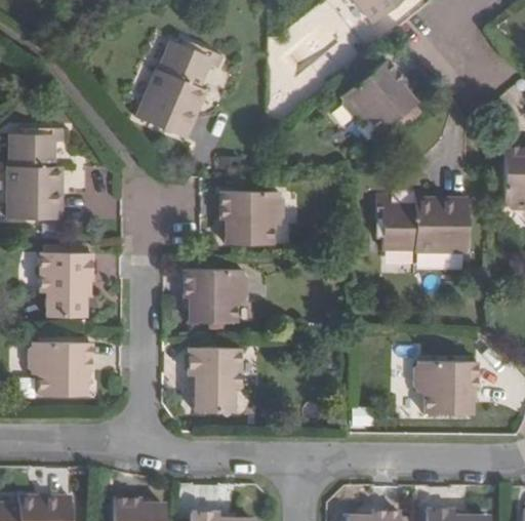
[(360,0),(378,23),(407,0),(360,0)]
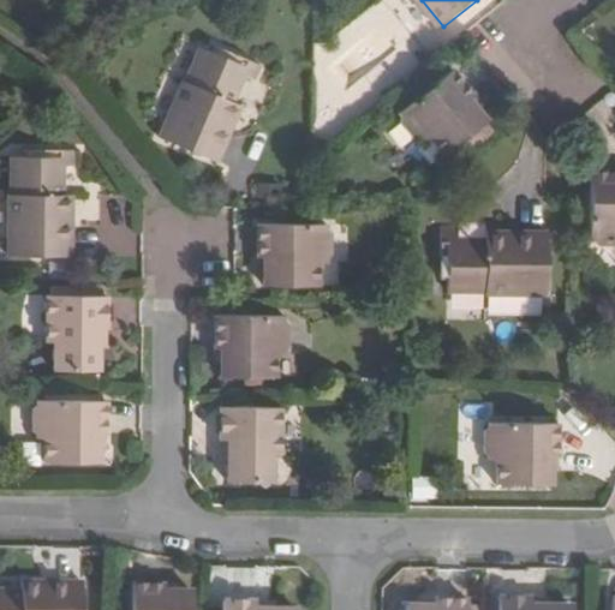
[(234,64),(238,55),(218,46),(213,54),(234,64)]
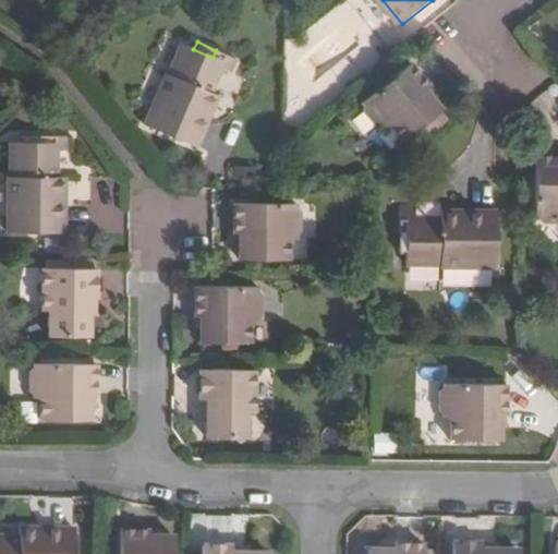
[(172,73),(185,46),(182,44),(168,72),(172,73)]
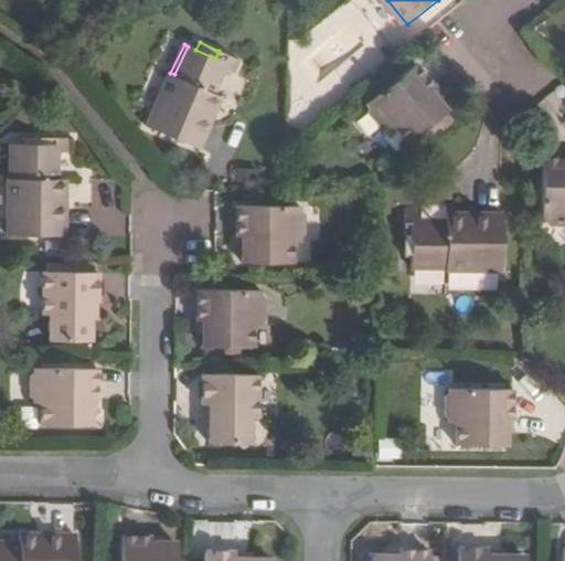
[(174,74),(170,73),(146,124),(199,147),(211,122),(205,119),(210,112),(214,115),(223,97),(212,93),(224,70),(235,75),(243,62),(219,51),(215,59),(195,50),(188,46),(174,74)]
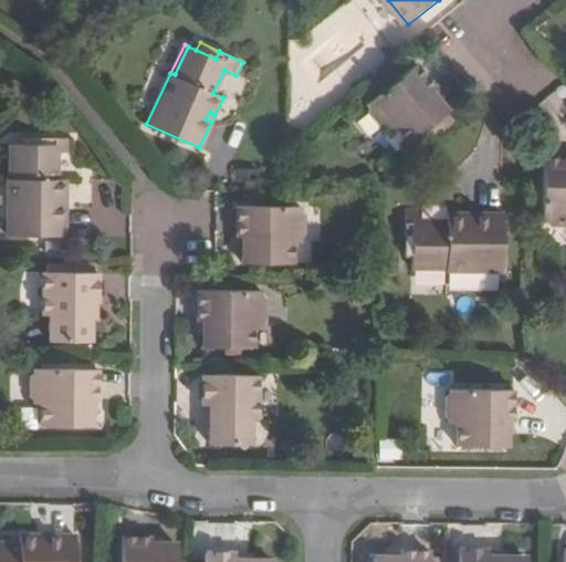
[(454,112),(447,102),(437,90),(443,84),(427,62),(376,101),(380,106),(379,114),(389,126),(396,127),(398,131),(404,128),(415,143),(454,112)]
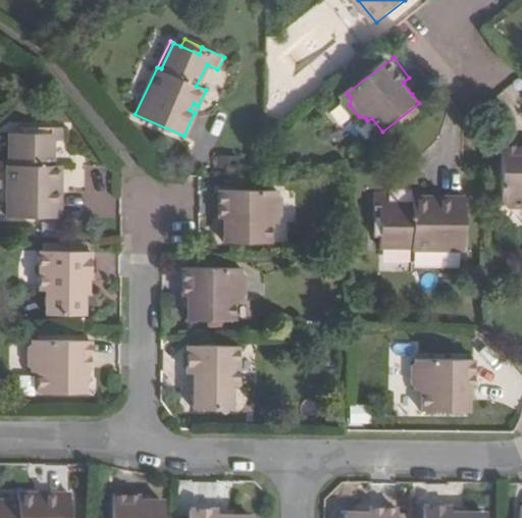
[(418,89),(409,78),(403,83),(412,94),(418,89)]
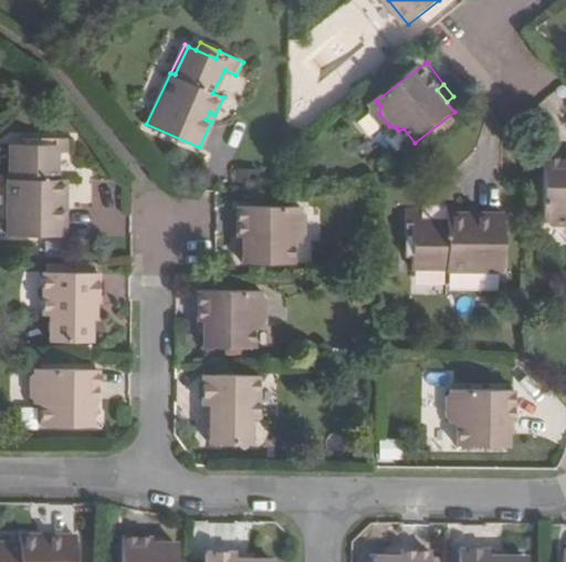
[(14,180),(11,180),(9,236),(69,236),(67,207),(63,207),(62,197),(69,197),(67,178),(59,178),(59,153),(72,153),(71,138),(44,137),(44,146),(24,146),(16,146),(14,180)]
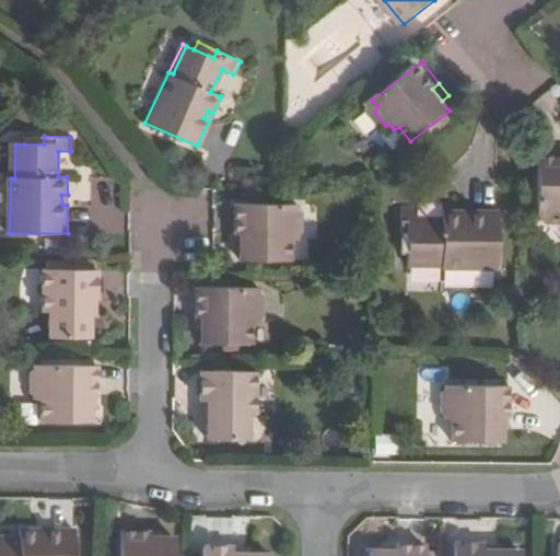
[(559,159),(541,159),(540,221),(546,221),(552,227),(559,226),(559,159)]
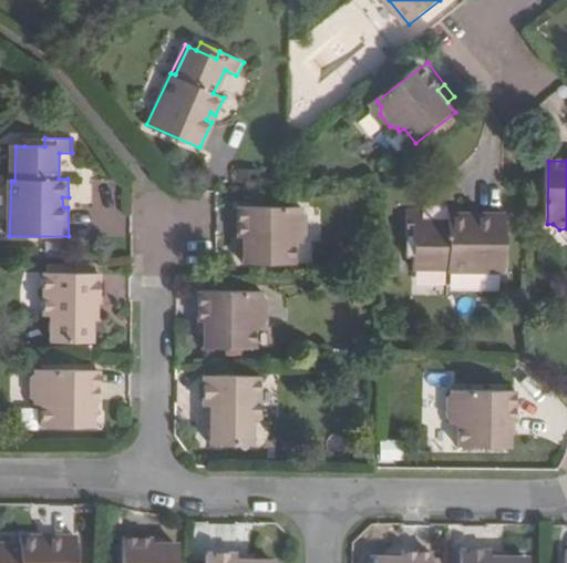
[(248,205),(248,217),(247,233),(238,233),(237,263),(300,263),(300,258),(307,254),(307,235),(300,231),(301,227),(297,227),(298,206),(248,205)]
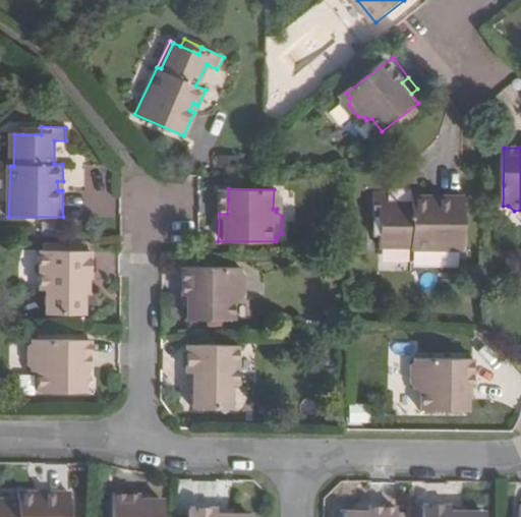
[(414,241),(414,245),(465,246),(467,192),(440,192),(440,197),(433,197),(433,192),(414,192),(414,203),(391,202),(391,189),(378,189),(377,214),(385,214),(385,232),(385,241),(414,241)]
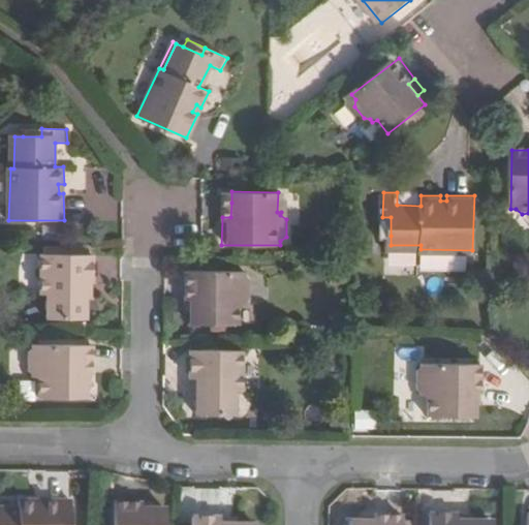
[(222,203),(222,217),(230,217),(231,203),(222,203)]
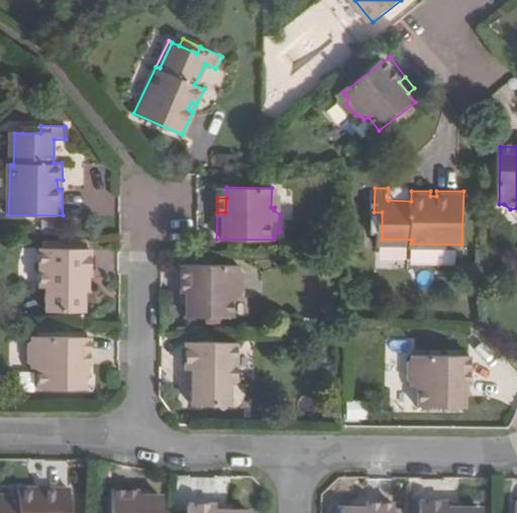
[(83,312),(83,294),(84,278),(91,278),(91,250),(38,248),(37,287),(45,287),(44,310),(83,312)]
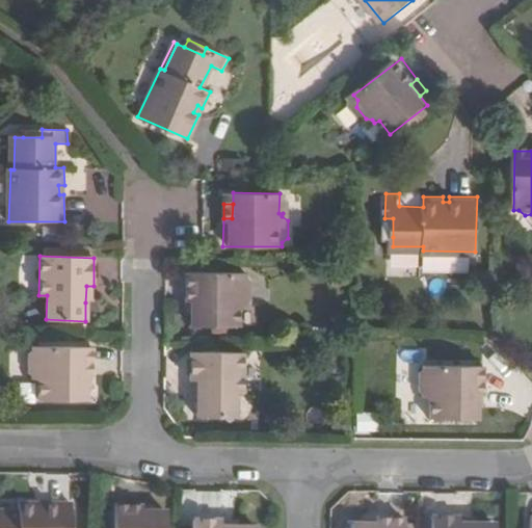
[(188,273),(188,301),(197,301),(196,315),(196,327),(243,328),(243,310),(247,310),(247,304),(253,300),(253,284),(248,279),(248,274),(188,273)]
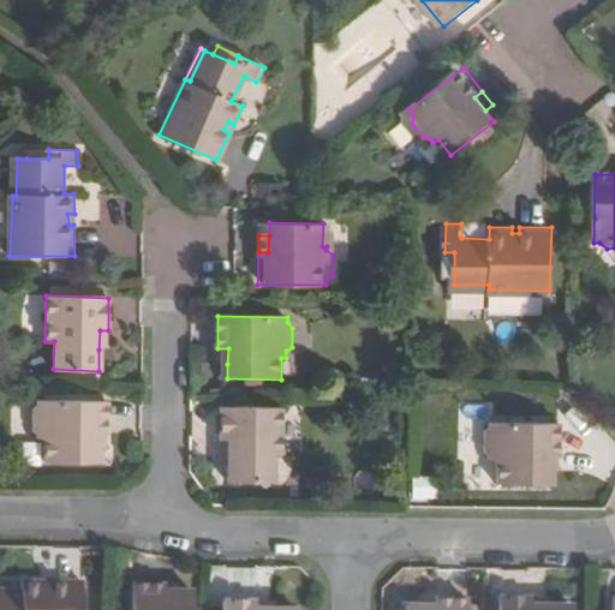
[(100,330),(99,350),(108,350),(108,330),(100,330)]
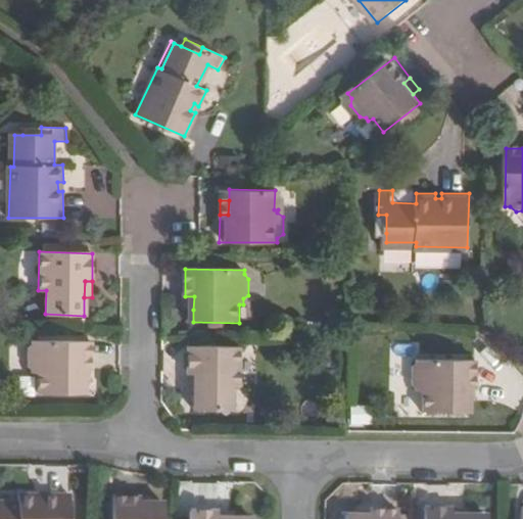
[(185,310),(193,310),(194,296),(185,296),(185,310)]
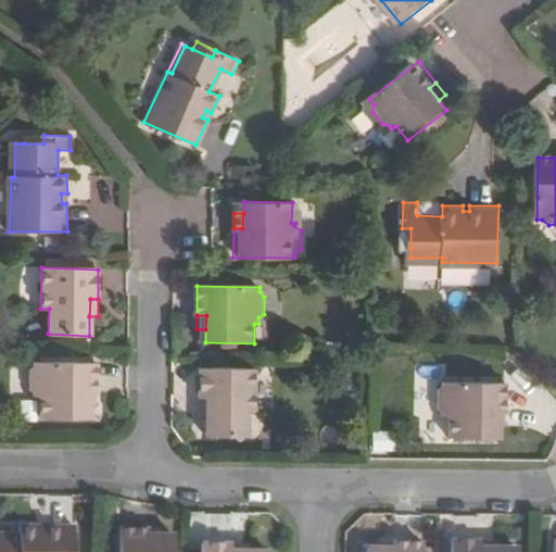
[(83,419),(83,406),(83,392),(93,392),(93,363),(34,362),(33,367),(27,371),(27,390),(32,393),(32,398),(37,399),(36,418),(83,419)]
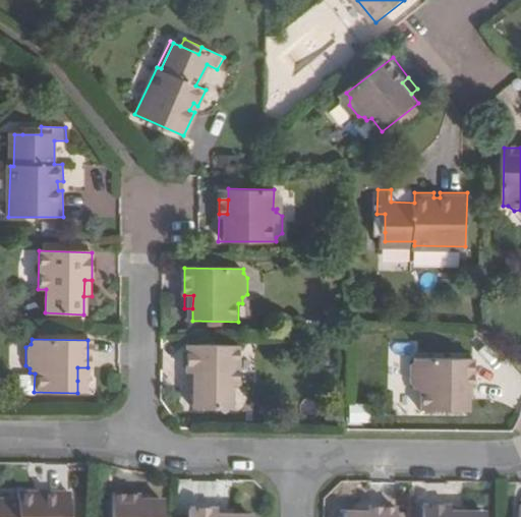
[(185,345),(185,375),(194,375),(194,391),(193,408),(231,408),(231,385),(239,385),(240,346),(185,345)]
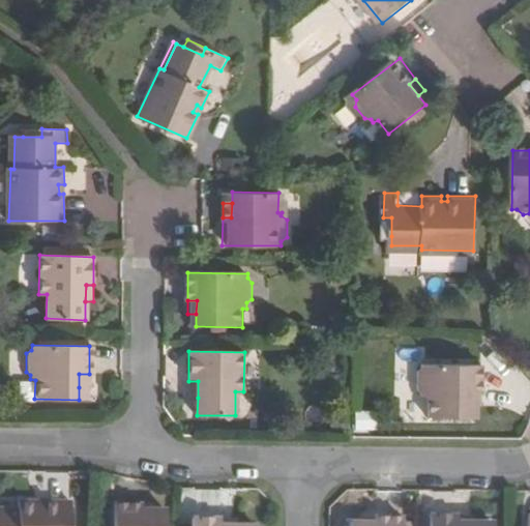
[(481,390),(490,390),(491,363),(432,362),(432,369),(427,372),(425,388),(431,392),(430,397),(435,397),(435,416),(480,416),(481,404),(481,390)]
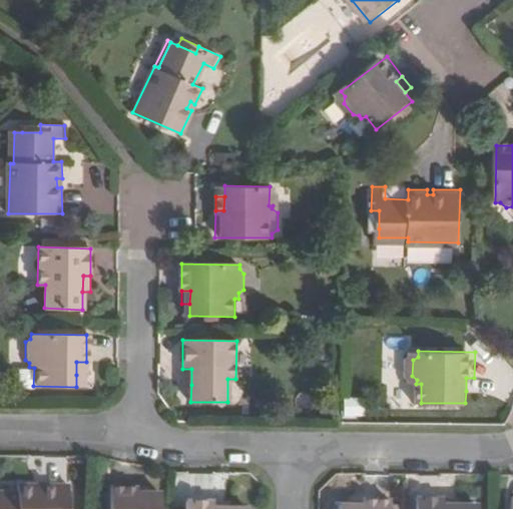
[(85,375),(86,362),(76,362),(76,375),(85,375)]
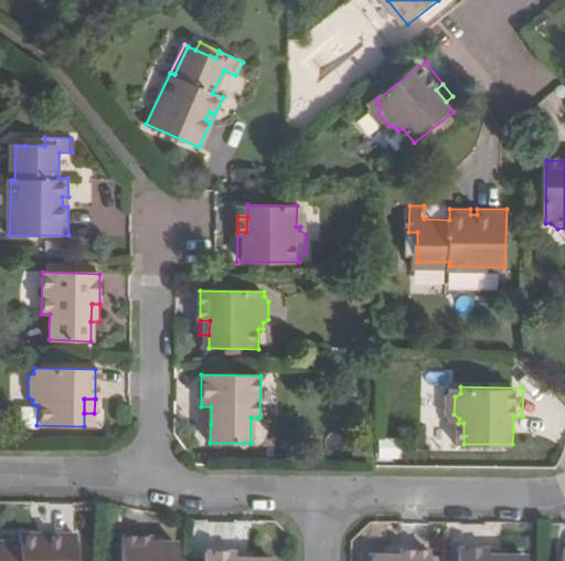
[(201,424),(211,424),(211,406),(201,406),(201,424)]
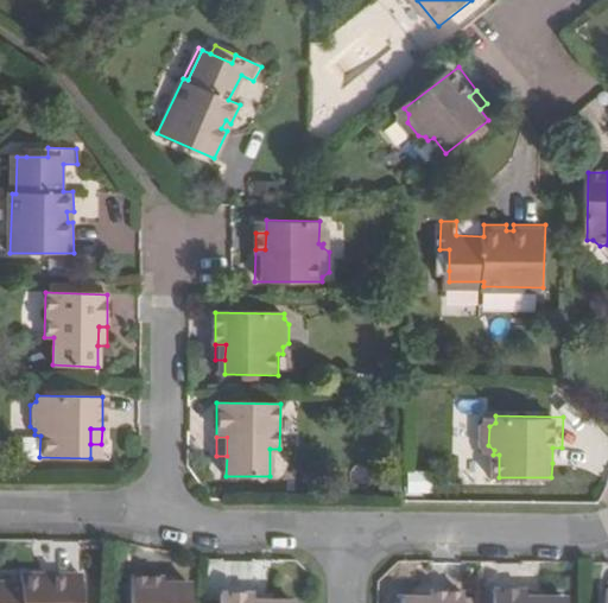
[(552,448),(552,463),(562,463),(562,448),(552,448)]
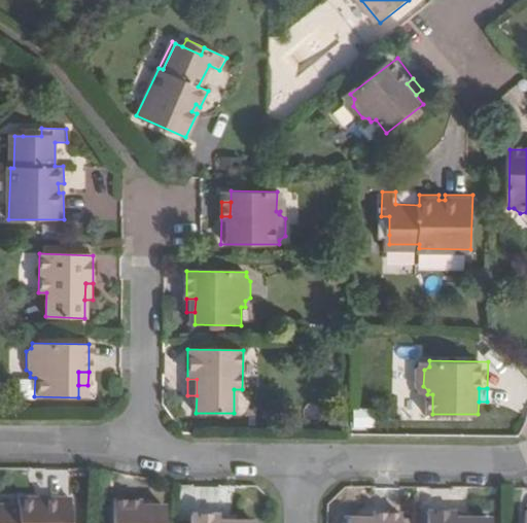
[(37,506),(37,499),(21,499),(20,509),(0,508),(0,522),(70,522),(71,500),(47,499),(47,506),(37,506)]
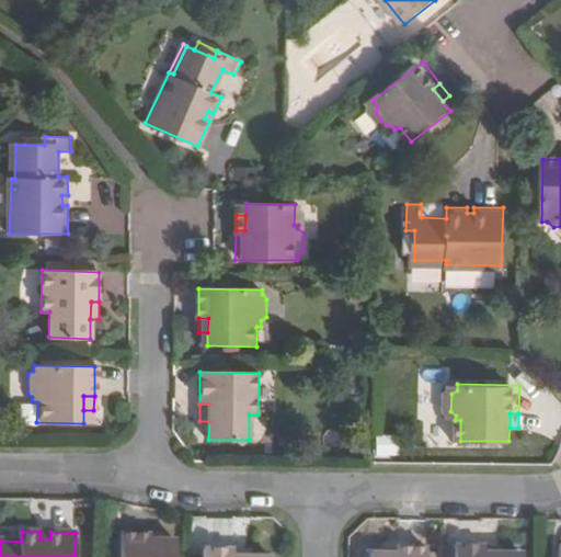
[(151,547),(151,538),(123,538),(124,546),(112,547),(111,556),(179,556),(179,548),(167,548),(151,547)]
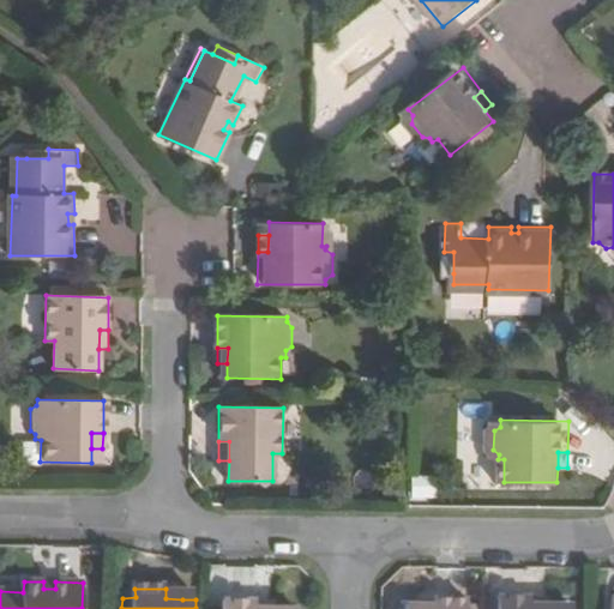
[(184,589),(166,589),(166,598),(182,600),(184,589)]
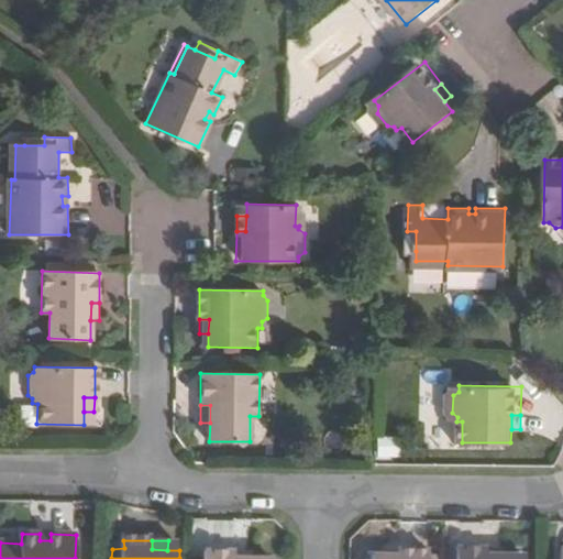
[(439,558),(440,558),(431,558),(431,554),(431,549),(400,548),(400,557),(386,557),(374,557),(373,558),(439,558)]
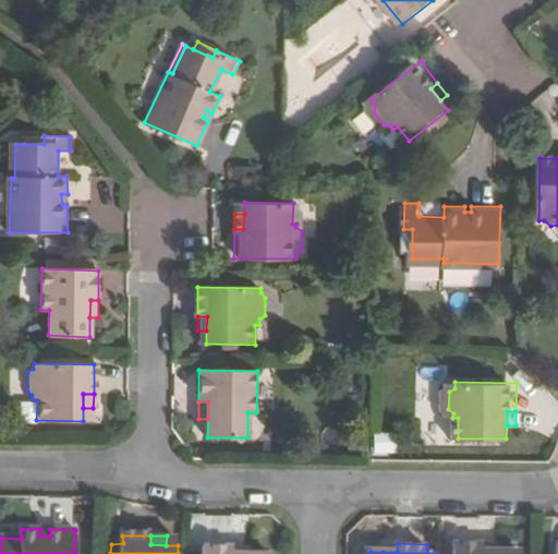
[(397,552),(397,543),(383,543),(383,552),(397,552)]
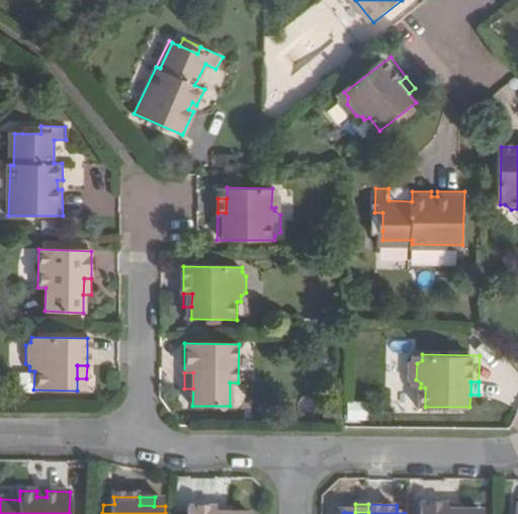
[(481,513),(463,513),(446,513),(446,506),(419,505),(419,509),(408,509),(408,513),(481,513)]
